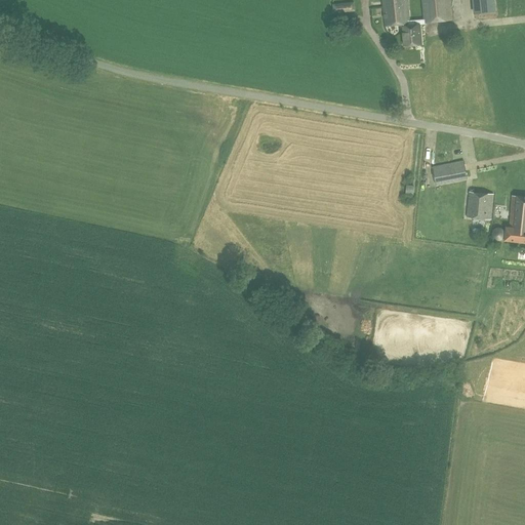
[(421,44),(419,25),(426,25),(426,23),(452,19),(449,0),(422,0),(426,18),(409,19),(406,0),(382,0),(386,26),(401,25),(401,27),(403,26),(404,45),(421,44)]
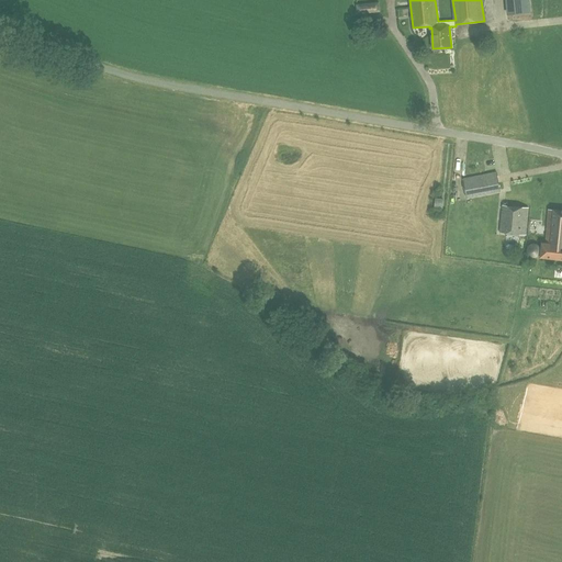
[(530,0),(505,0),(508,17),(532,14),(530,0)]
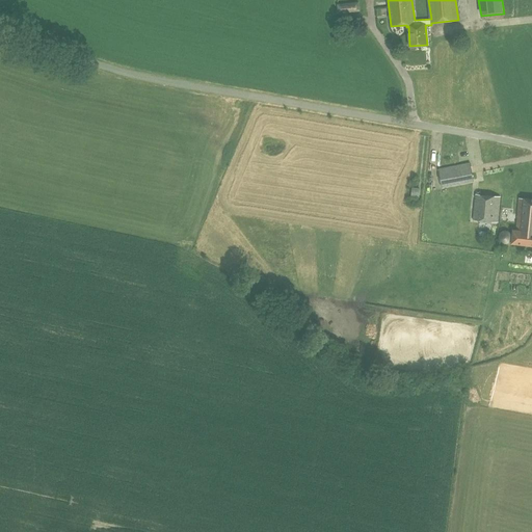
[(337,4),(338,14),(361,11),(360,1),(337,4)]
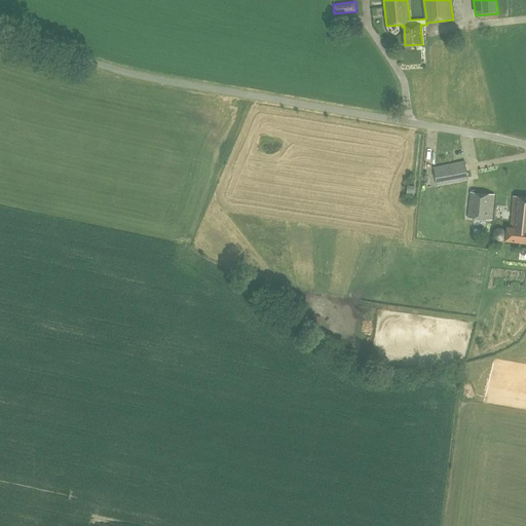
[(458,181),(455,162),(434,167),(438,185),(458,181)]
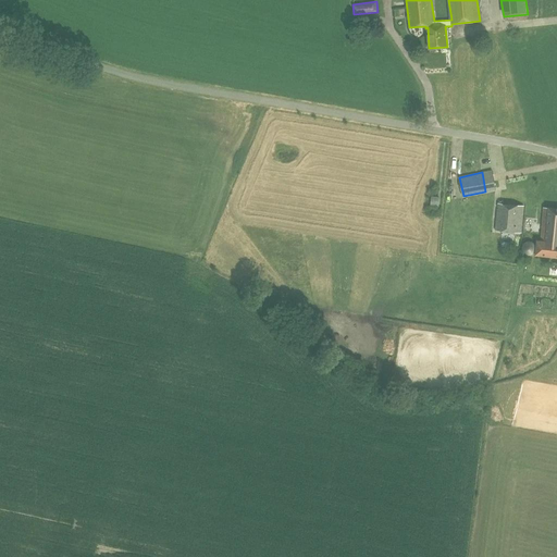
[(430,206),(438,207),(440,197),(431,197),(430,206)]
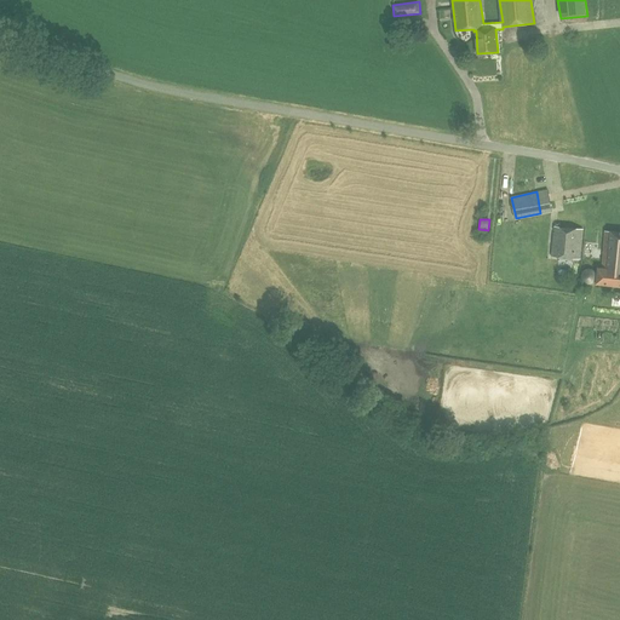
[(555,227),(552,257),(580,259),(583,229),(577,229),(564,228),(555,227)]
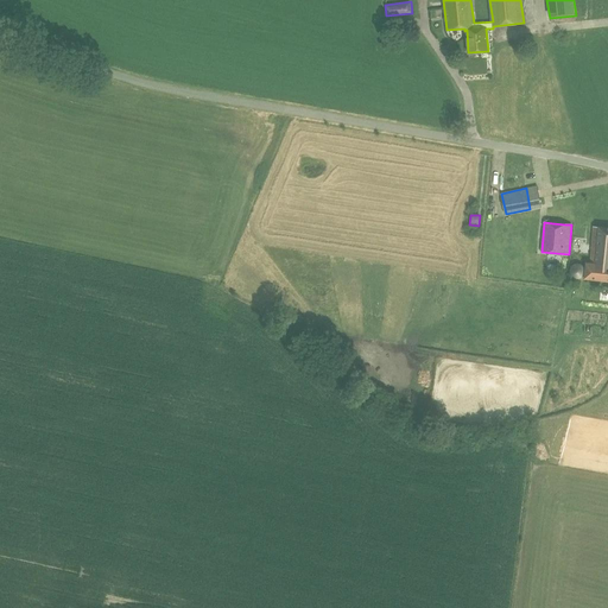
[(587,263),(584,278),(607,280),(607,227),(594,227),(590,264),(587,263)]
